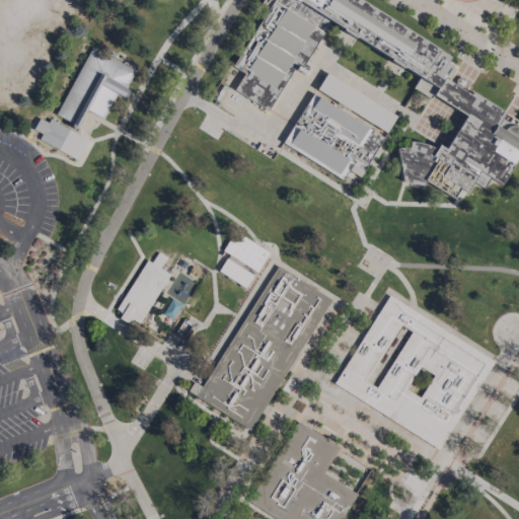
[(444,77),(450,65),(445,62),(448,57),(358,0),(274,0),(260,22),(232,67),(243,73),(234,90),(268,110),(294,68),(300,71),(330,22),(419,78),(413,88),(430,98),(433,94),(444,77)]
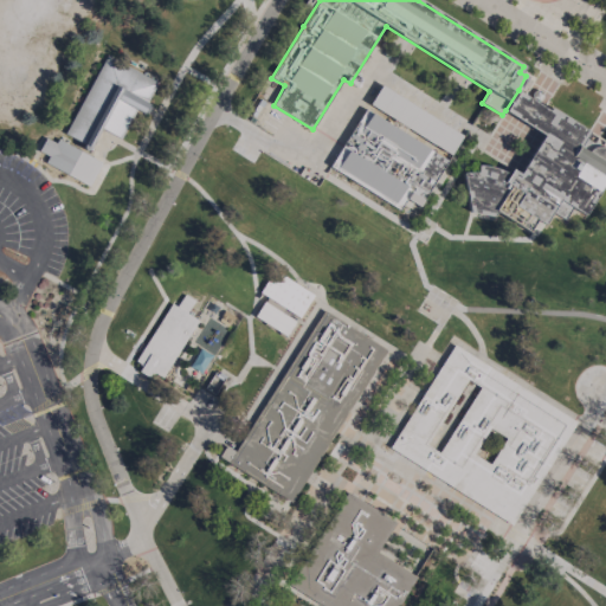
[(107,55),(158,83),(147,102),(150,103),(144,114),(135,110),(121,140),(101,128),(98,133),(91,147),(89,149),(88,150),(85,150),(84,149),(84,148),(83,147),(84,144),(65,134),(107,55)]
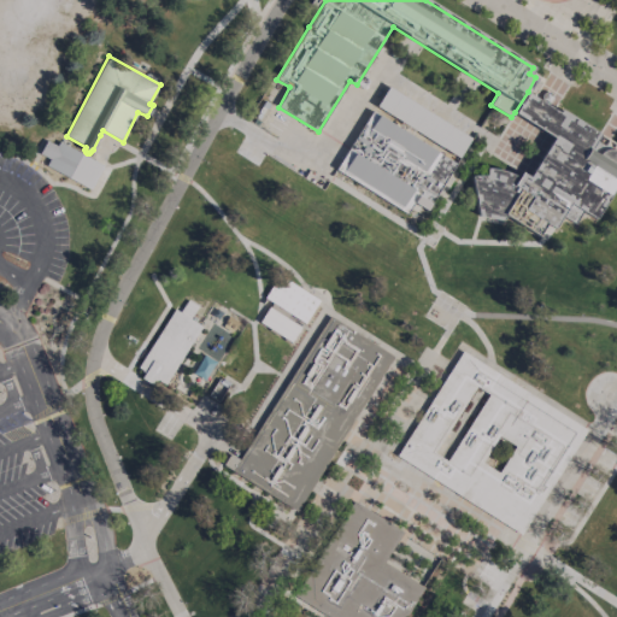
[(388,87),(470,137),(427,209),(415,201),(406,213),(336,169),(380,99),(388,87)]
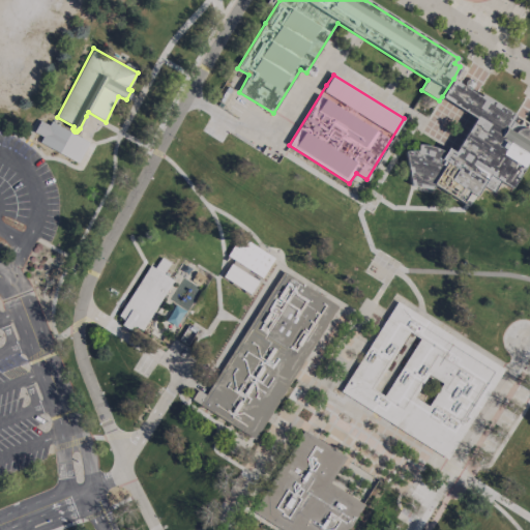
[(442,96),(476,116),(454,152),(447,148),(445,151),(440,149),(435,147),(430,146),(425,145),(419,145),(417,145),(417,150),(413,150),(405,151),(410,185),(431,189),(434,184),(462,203),(469,193),(475,196),(482,185),(493,192),(500,181),(510,188),(529,158),(529,129),(528,128),(522,128),(518,128),(516,130),(513,133),(506,127),(514,115),(481,94),(479,96),(453,79),(442,96)]
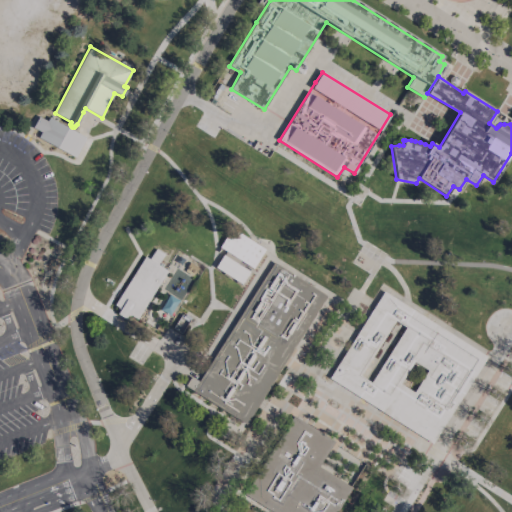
[(32,127),(39,116),(47,120),(49,117),(86,137),(75,157),(37,137),(41,132),(32,127)]
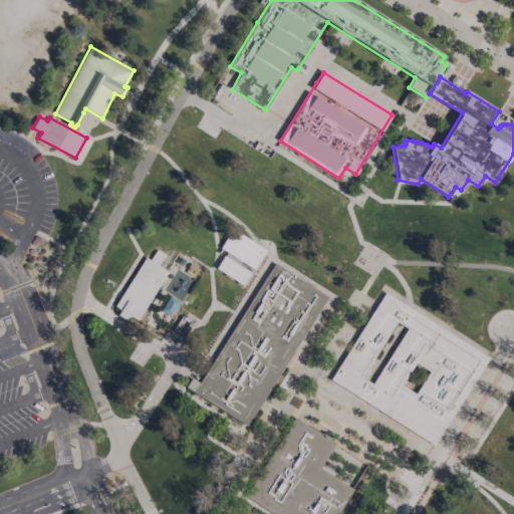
[(233,229),(265,250),(254,269),(220,248),(233,229)]
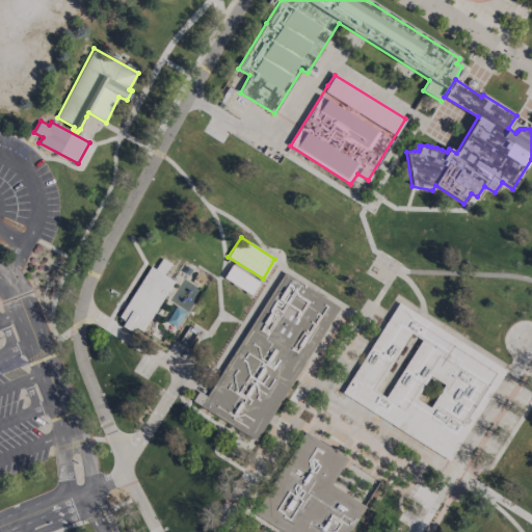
[(232,265),(223,277),(250,295),(259,282),(232,265)]
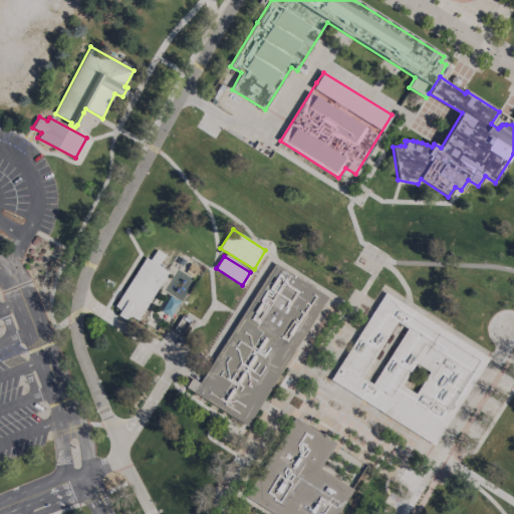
[(146,257),(114,305),(120,310),(117,315),(125,320),(129,314),(138,319),(168,272),(146,257)]
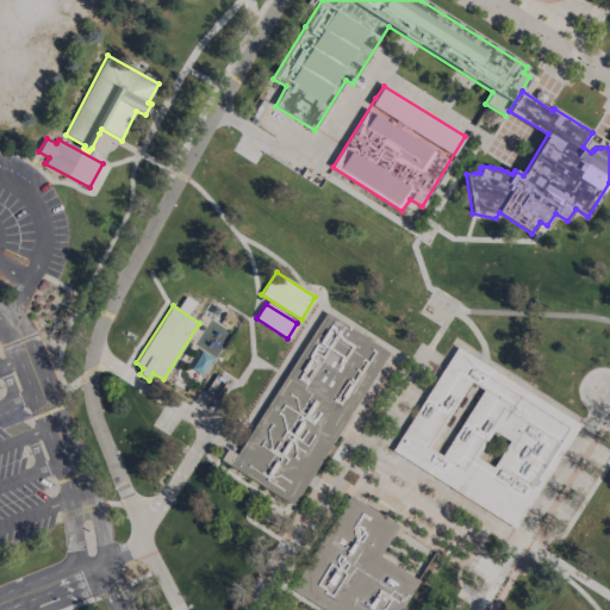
[(325,312),(388,352),(293,505),(221,460),(228,449),(236,454),(325,312)]
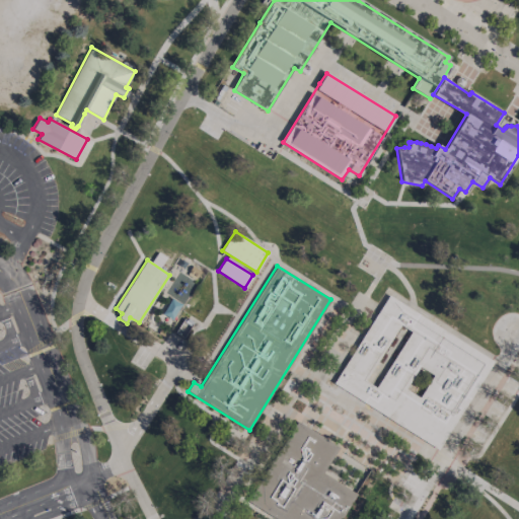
[(389,295),(334,383),(437,450),(494,361),(389,295)]
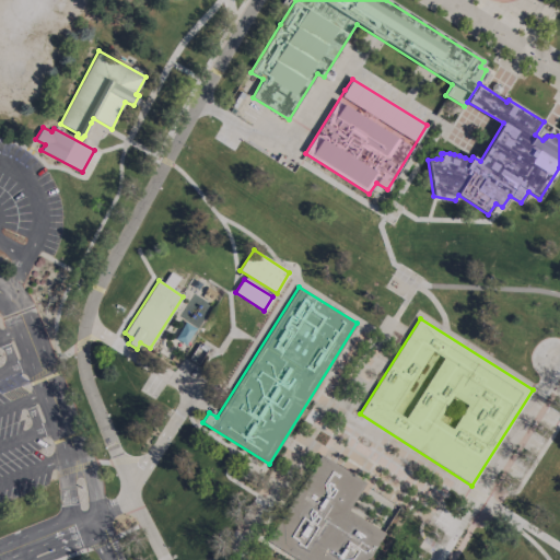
[(321,455),(365,482),(349,511),(385,533),(368,559),(295,559),(267,541),(321,455)]
